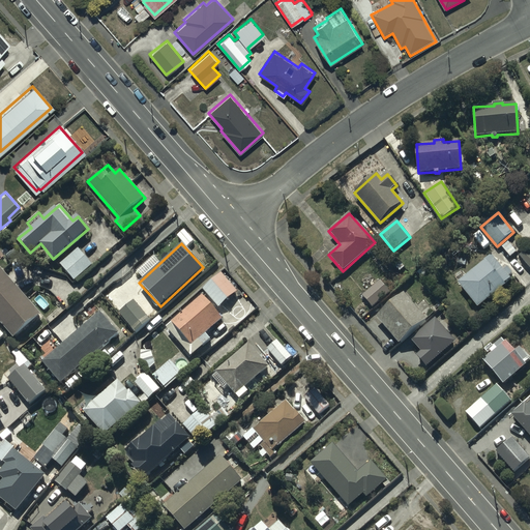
[(78,248),(60,264),(75,281),(92,265),(78,248)]
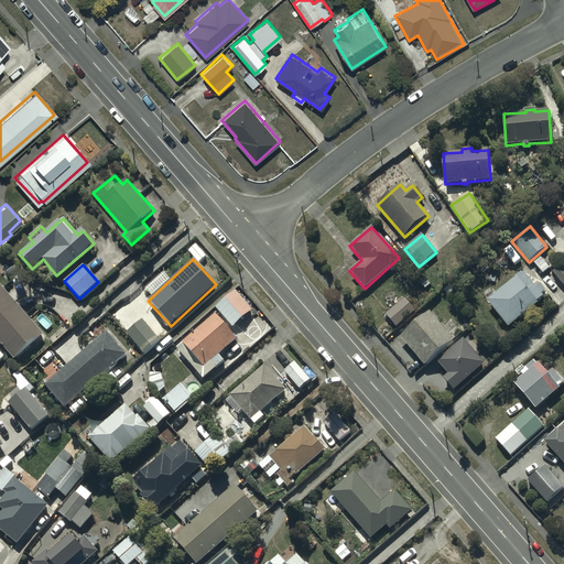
[(488,300),(487,301),(508,328),(538,304),(537,302),(543,297),(541,294),(545,291),(540,283),(535,286),(523,271),(496,292),(490,285),(483,292),(488,300)]
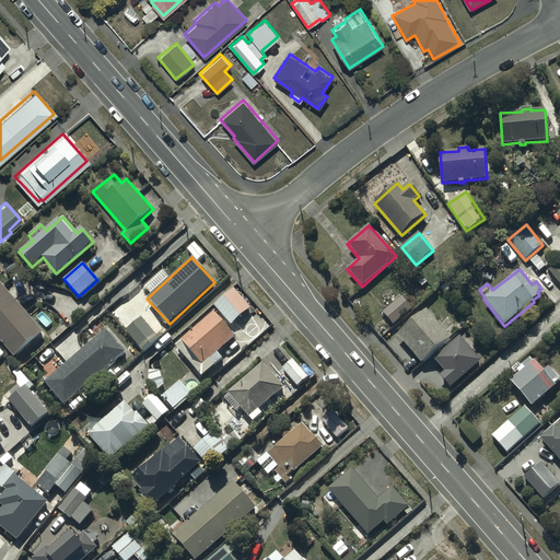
[(0,341),(14,358),(43,333),(0,284),(0,341)]
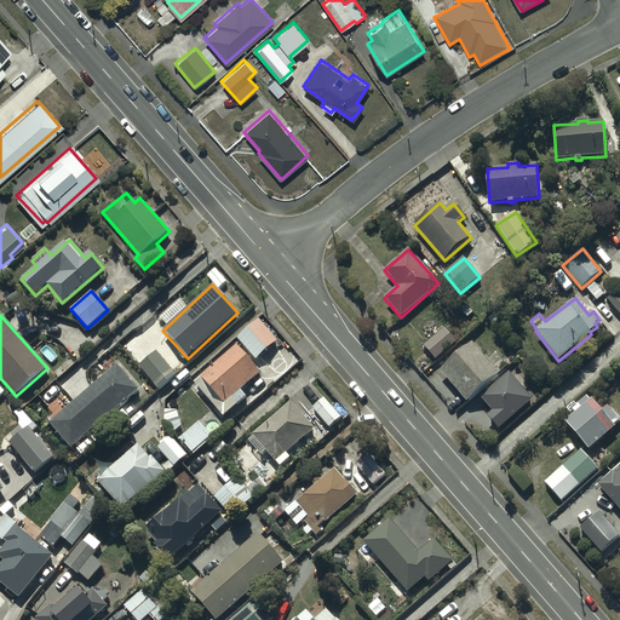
[(237,338),(256,360),(279,342),(259,319),(237,338)]
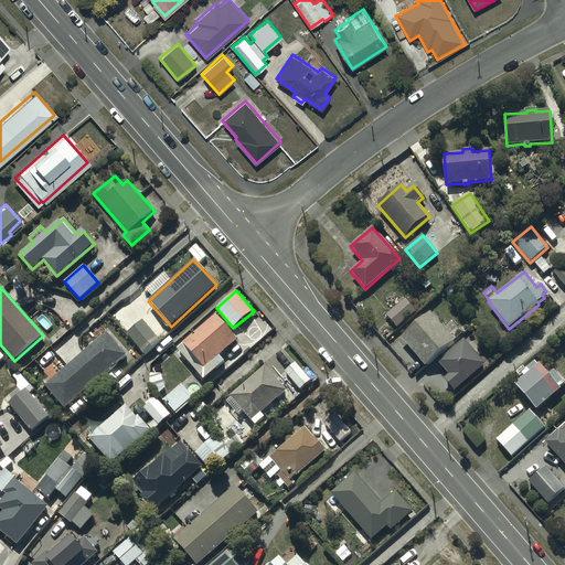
[(386,315),(397,328),(424,305),(413,292),(386,315)]
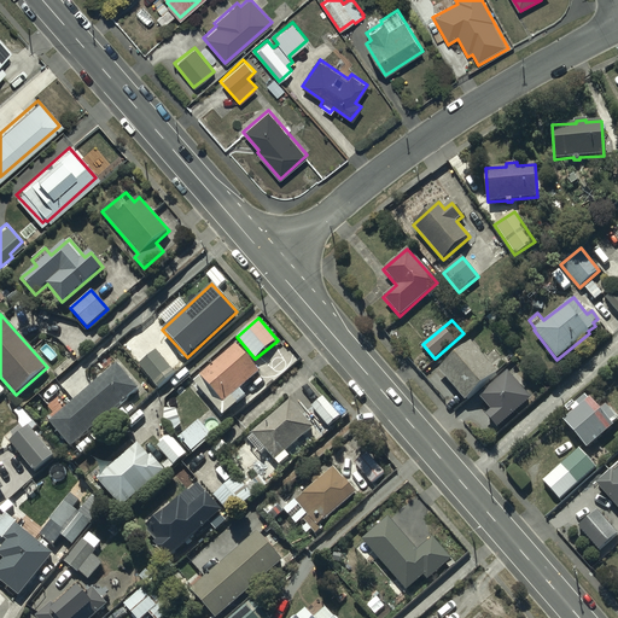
[(470,342),(437,369),(465,401),(497,373),(470,342)]
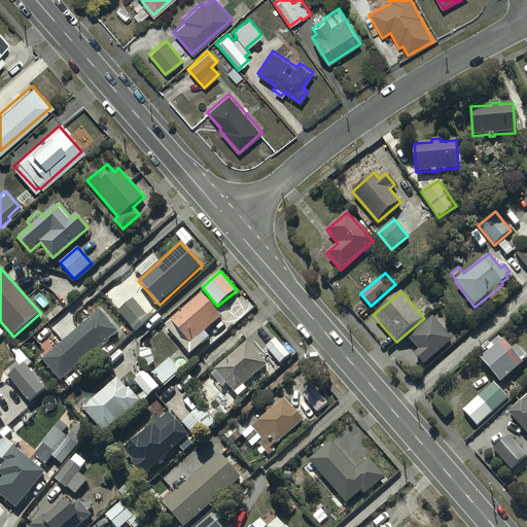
[(202,294),(165,325),(189,355),(209,338),(204,331),(221,317),(202,294)]
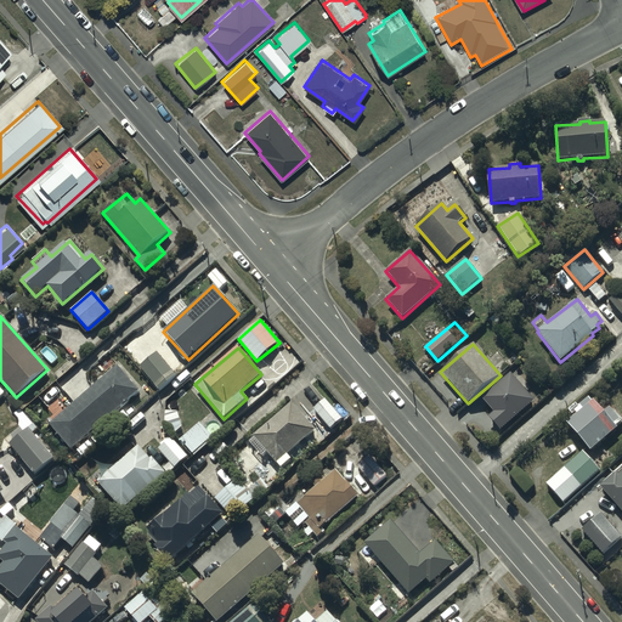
[(157,352),(139,368),(159,391),(176,377),(157,352)]
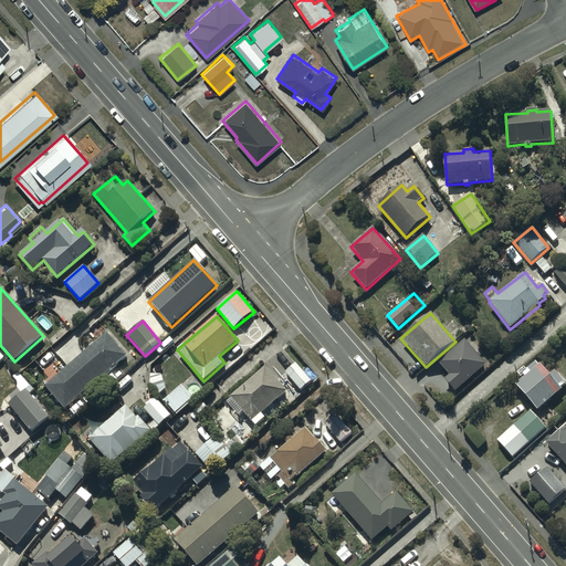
[(44,386),(64,409),(127,356),(108,333),(44,386)]
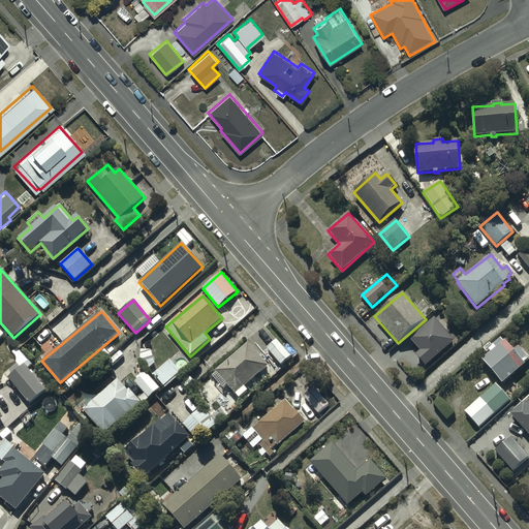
[(415,352),(426,365),(455,339),(434,316),(410,337),(419,348),(415,352)]
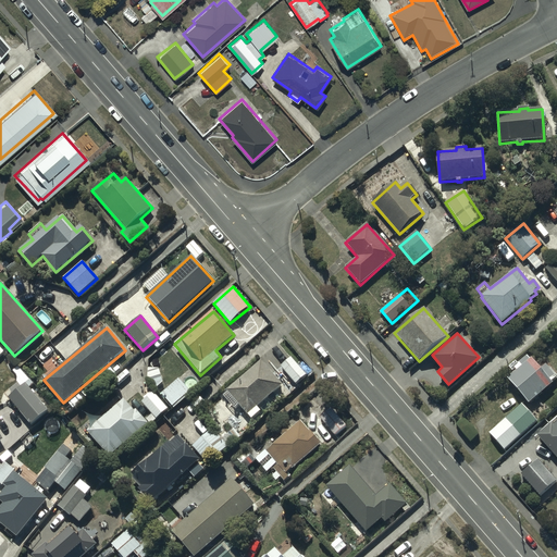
[(508,380),(529,405),(553,384),(551,382),(556,378),(545,366),(540,370),(531,359),(529,361),(525,357),(512,368),(516,372),(508,380)]
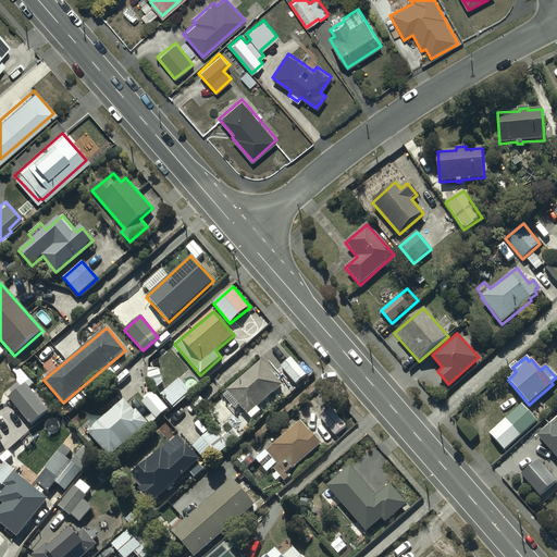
[(306,375),(291,358),(280,368),(282,370),(276,374),(286,386),(293,382),(295,385),(306,375)]
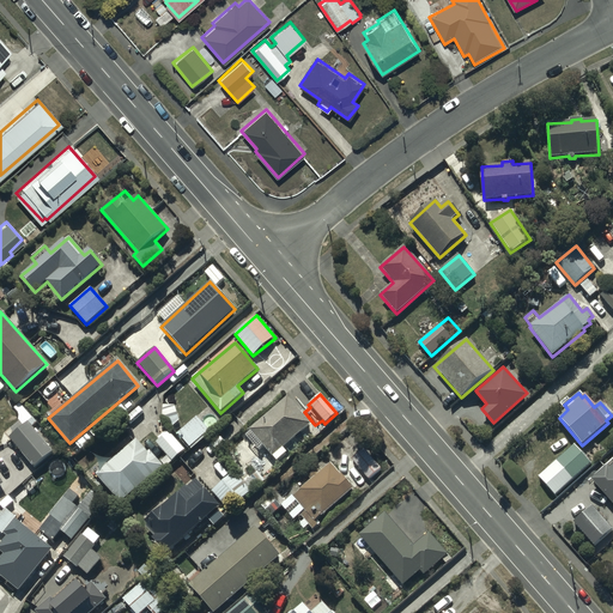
[(310,424),(286,398),(249,431),(250,432),(246,437),(258,450),(262,445),(277,461),(286,453),(283,449),(310,424)]
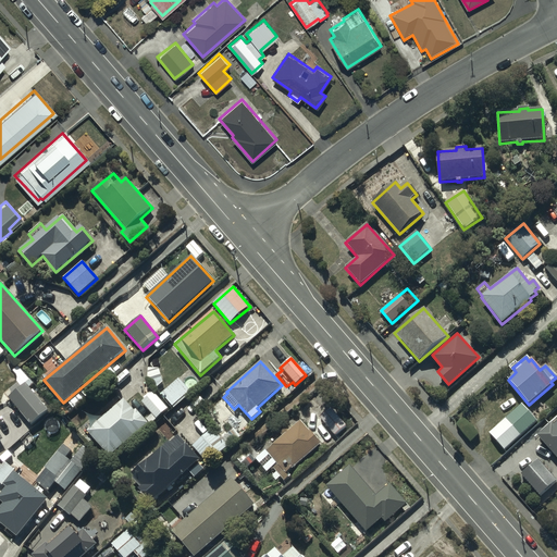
[(178,379),(161,394),(173,409),(192,394),(178,379)]
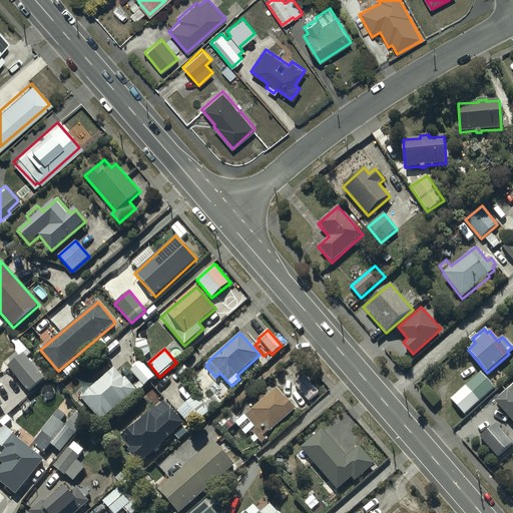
[(23,354),(7,367),(27,392),(43,379),(23,354)]
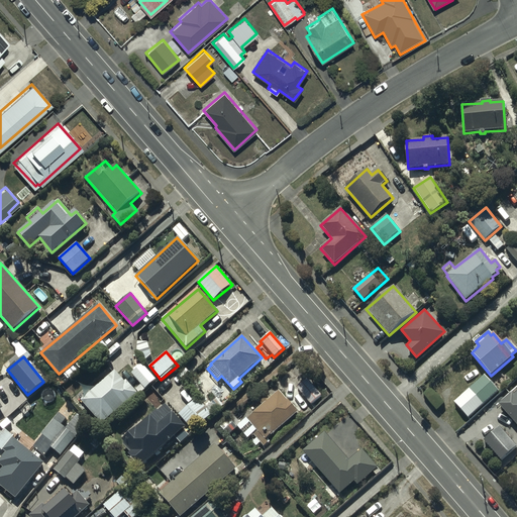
[(142,365),(131,374),(144,390),(156,380),(142,365)]
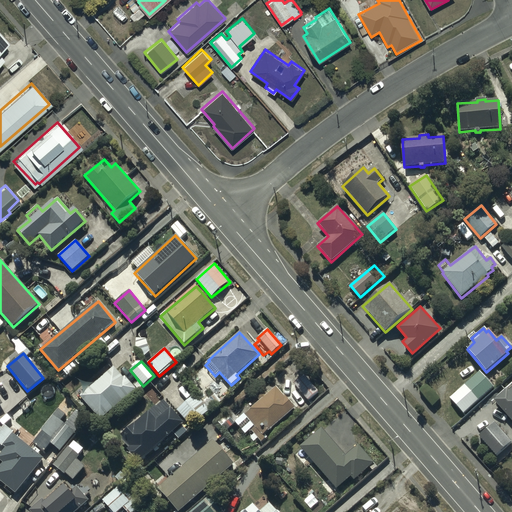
[(100,421),(135,390),(124,377),(123,379),(113,368),(80,397),(100,421)]
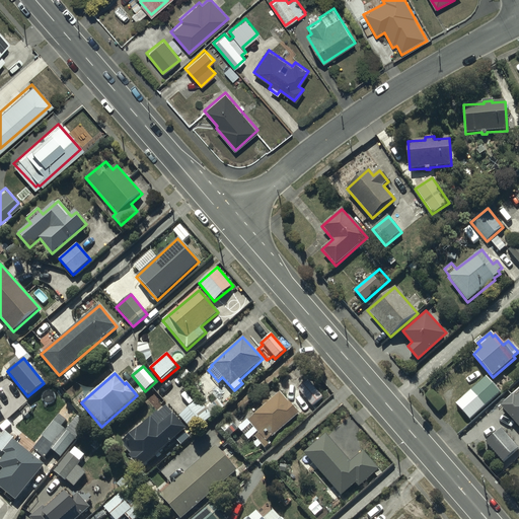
[(469,420),(500,392),(486,377),(456,403),(469,420)]
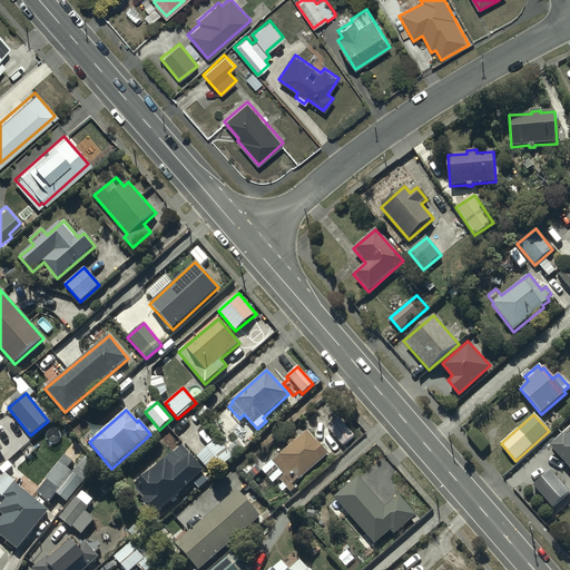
[(337,418),(326,428),(342,446),(354,436),(337,418)]
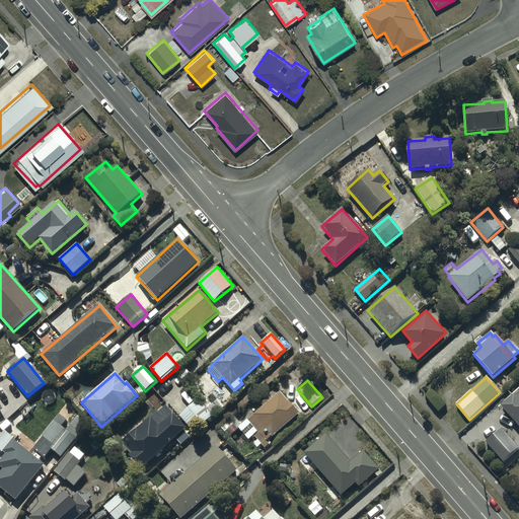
[(299,414),(280,393),(247,423),(257,433),(253,437),(265,449),(269,445),(267,442),(272,437),(273,438),(299,414)]
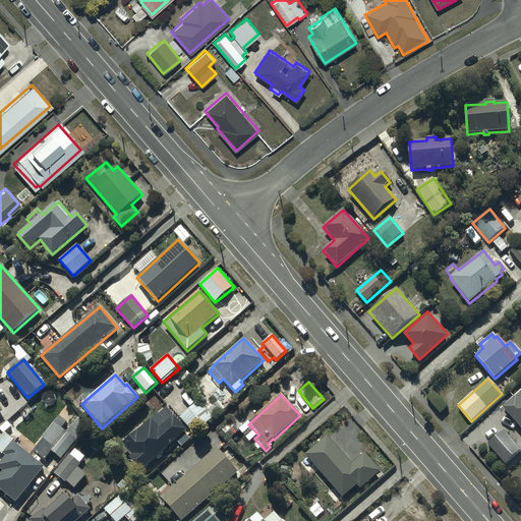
[(516,396),(502,408),(520,429),(520,437),(520,396),(518,399),(516,396)]
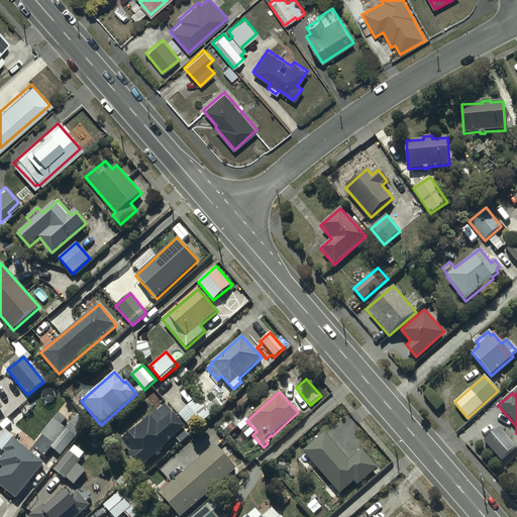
[(199,401),(180,417),(195,434),(214,418),(199,401)]
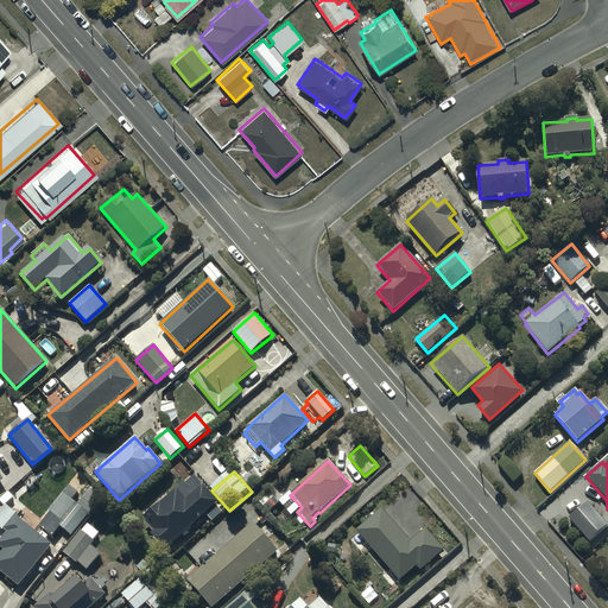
[(153,538),(166,553),(221,506),(197,480),(189,488),(188,487),(146,523),(149,526),(147,527),(154,537),(153,538)]
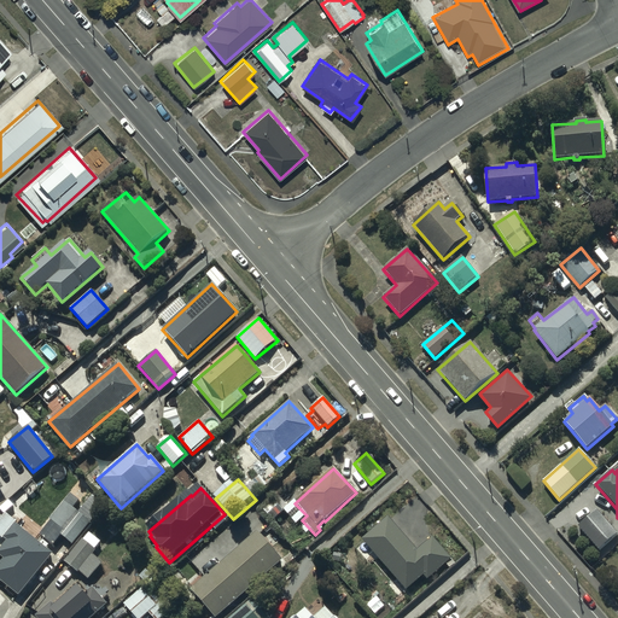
[(62,541),(75,551),(106,508),(94,499),(81,516),(75,512),(80,505),(73,499),(42,538),(56,549),(62,541)]
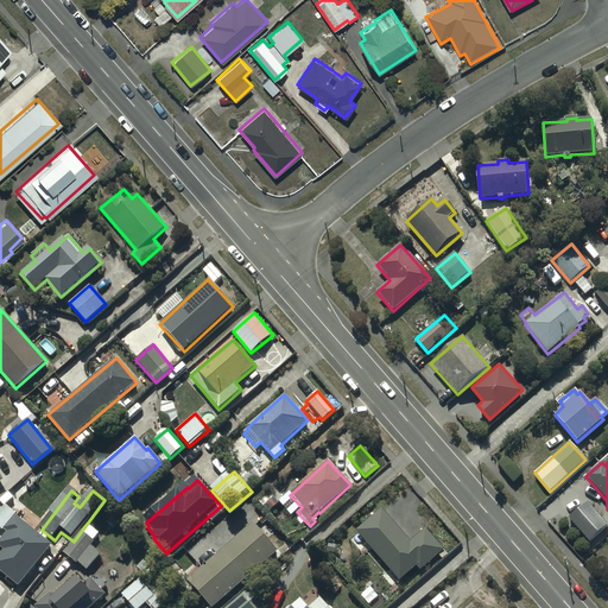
[(587,502),(569,518),(589,542),(607,526),(587,502)]
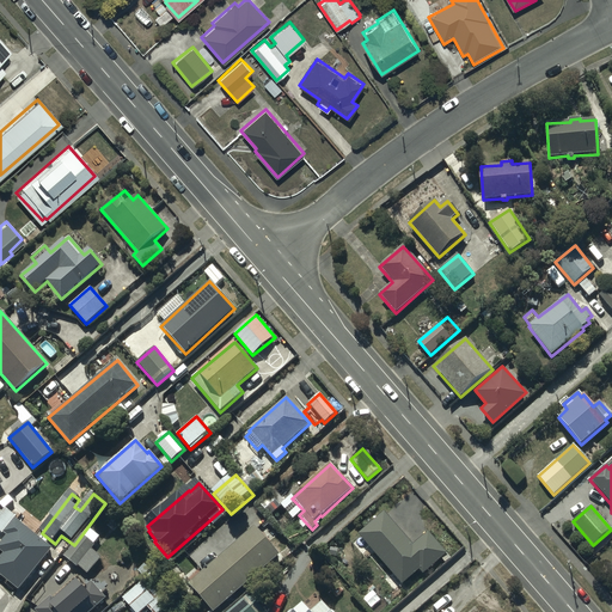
[(0,577),(20,594),(54,552),(18,525),(22,520),(13,513),(11,515),(7,512),(2,516),(0,514),(0,534),(5,538),(8,540),(0,551),(0,554),(6,558),(0,564),(0,577)]
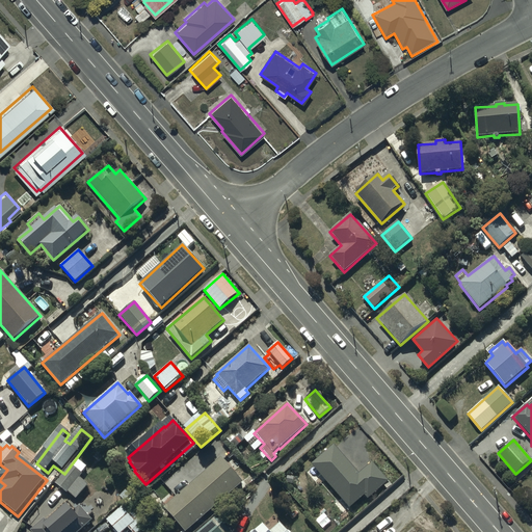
[(334,445),(312,464),(349,508),(364,496),(367,500),(389,481),(372,462),(358,474),(334,445)]
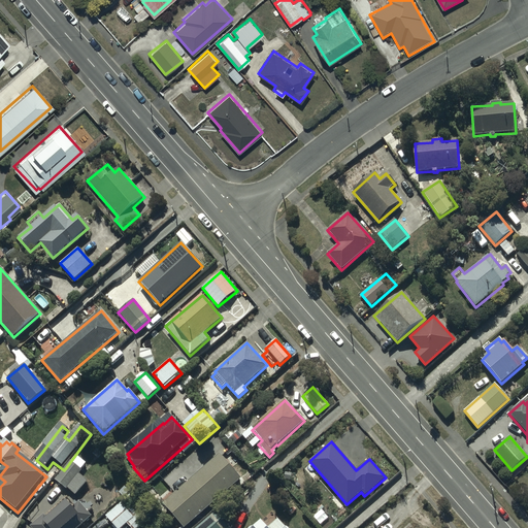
[(183,527),(186,527),(240,479),(219,454),(162,505),(183,527)]
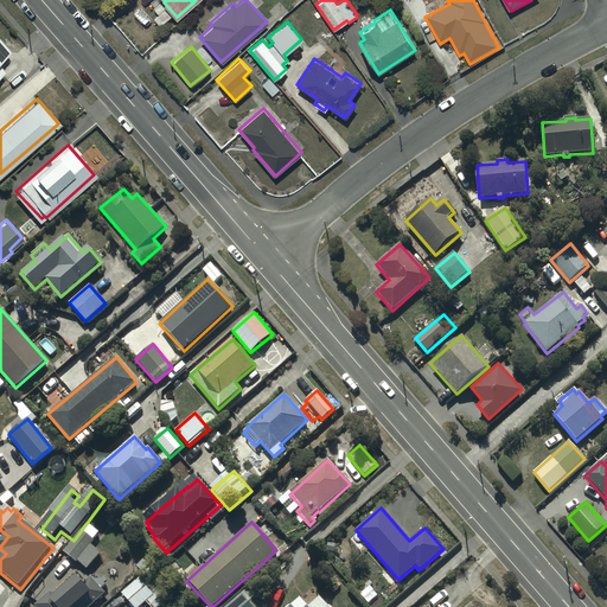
[(84,534),(83,532),(65,555),(80,566),(80,564),(89,572),(102,556),(91,549),(96,543),(95,542),(100,536),(89,528),(84,534)]
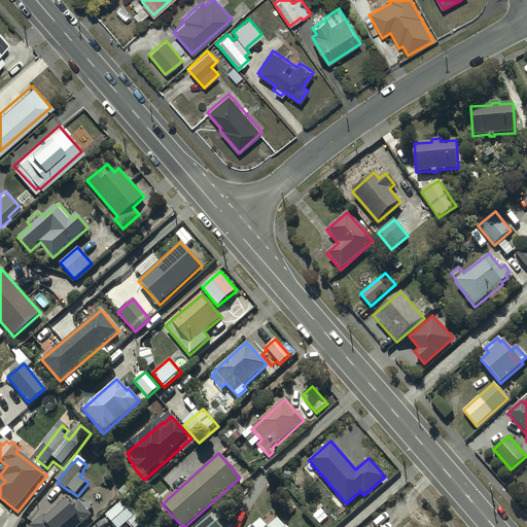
[(105,516),(114,526),(120,526),(126,523),(130,526),(137,526),(152,514),(126,485),(119,490),(126,497),(105,516)]
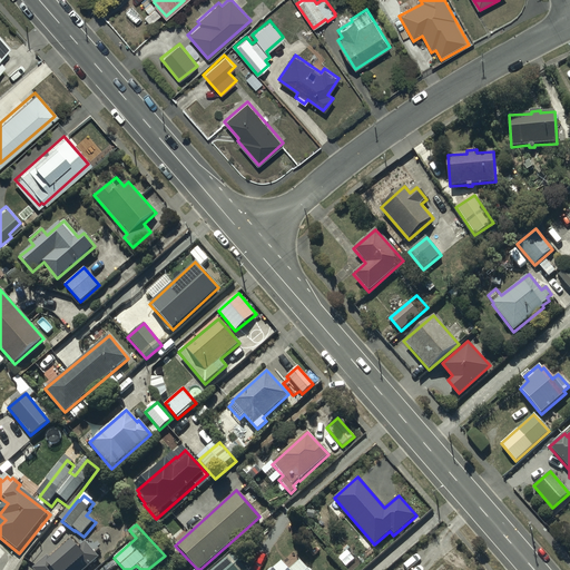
[(32,568),(33,569),(84,569),(99,558),(95,553),(99,550),(97,547),(99,544),(96,541),(94,543),(90,539),(86,543),(81,537),(76,541),(72,538),(64,546),(62,542),(32,568)]
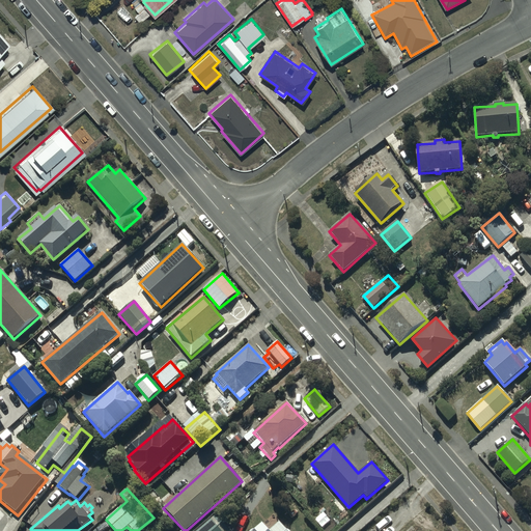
[(228,530),(216,515),(196,530),(228,530)]
